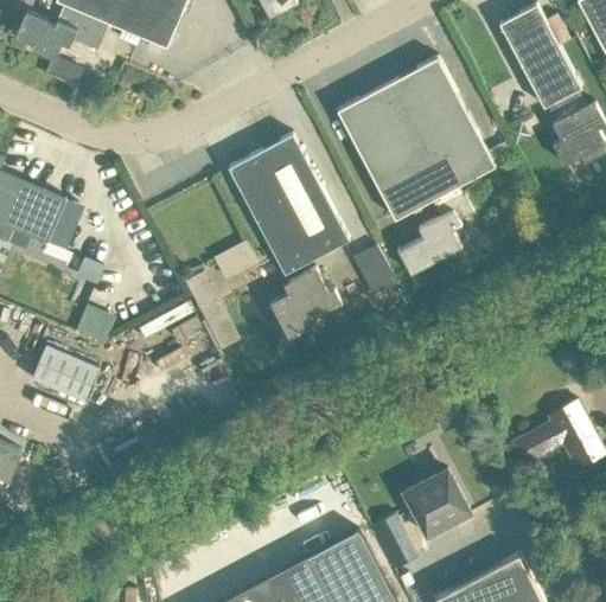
[(122,31),(139,39),(165,50),(186,0),(56,0),(55,2),(63,6),(55,27),(45,24),(45,21),(25,13),(14,37),(33,45),(30,51),(53,62),(61,45),(69,49),(71,42),(96,52),(107,25),(122,31)]
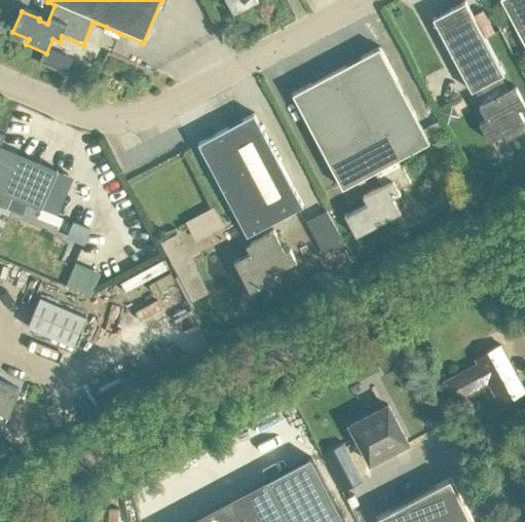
[(218,0),(225,2),(232,16),(257,4),(254,0),(218,0)]
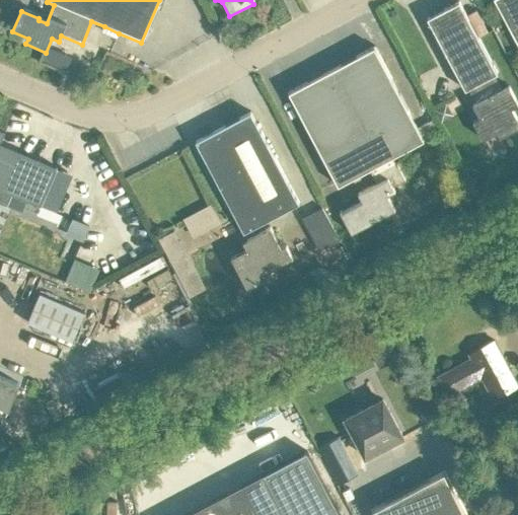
[(517,0),(495,0),(493,2),(517,50),(517,0)]
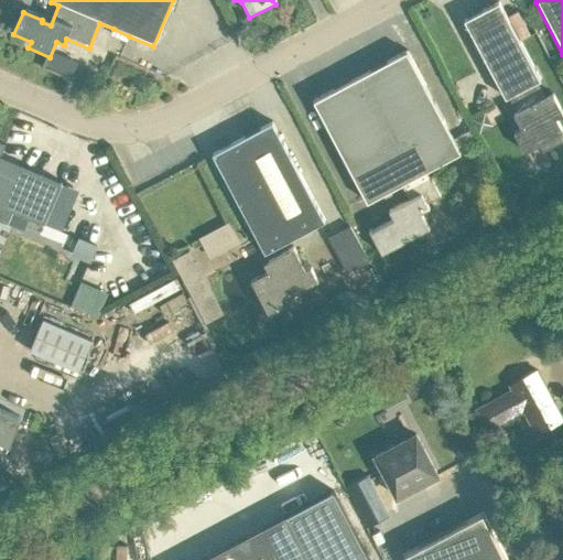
[(562,141),(562,136),(555,120),(562,117),(551,96),(544,100),(536,85),(539,83),(498,4),(463,23),(520,131),(512,135),(522,154),(539,146),(542,152),(562,141)]
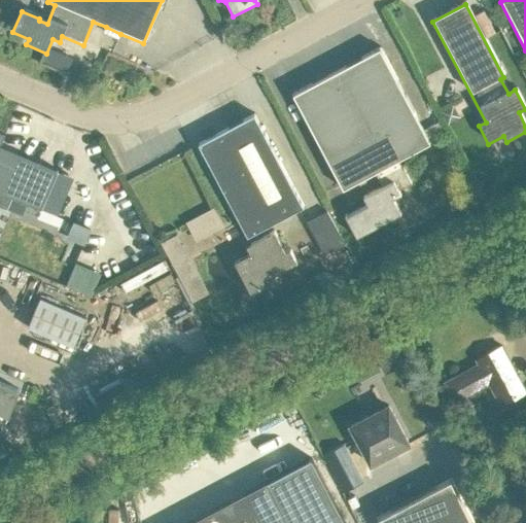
[(117,41),(120,34),(106,27),(102,35),(117,41)]
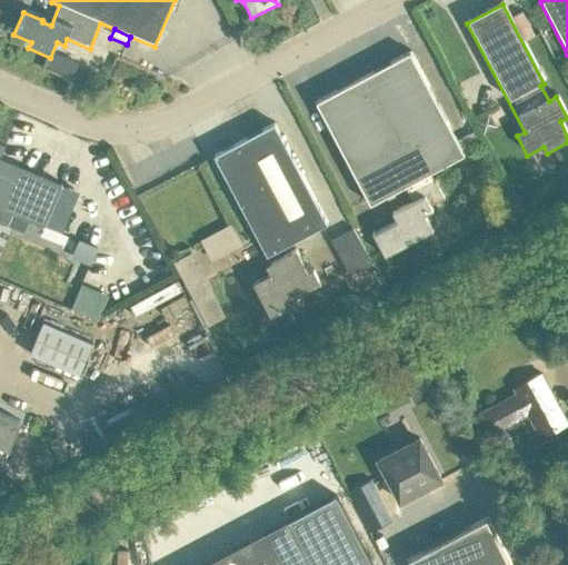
[(431,212),(429,208),(442,201),(429,175),(464,157),(461,155),(456,144),(427,89),(428,88),(409,53),(388,65),(389,66),(336,93),(314,105),(332,139),(334,139),(369,207),(404,189),(411,205),(391,215),(396,224),(372,237),(384,259),(431,234),(424,217),(431,212)]
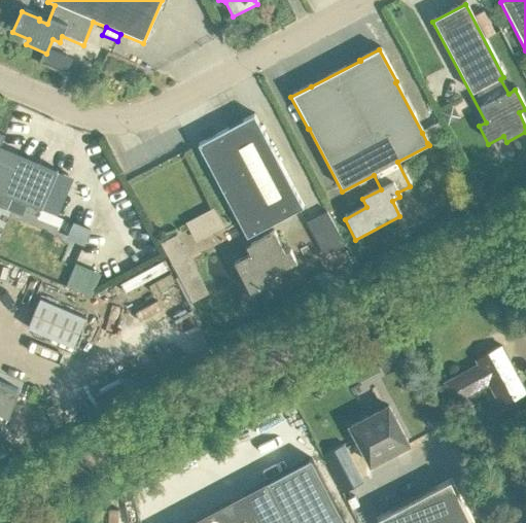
[(197,146),(246,239),(303,209),(253,116),(197,146)]
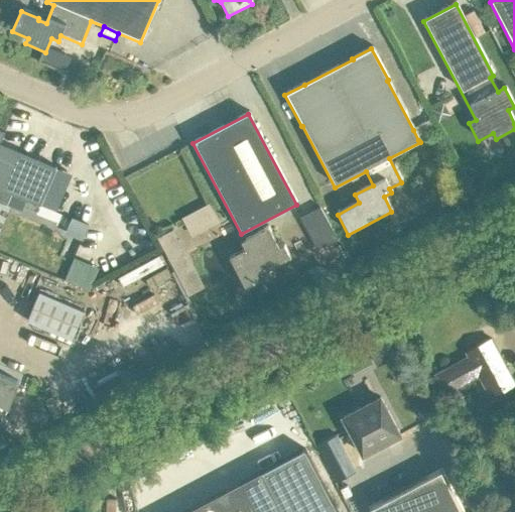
[(435,131),(430,121),(413,130),(418,140),(435,131)]
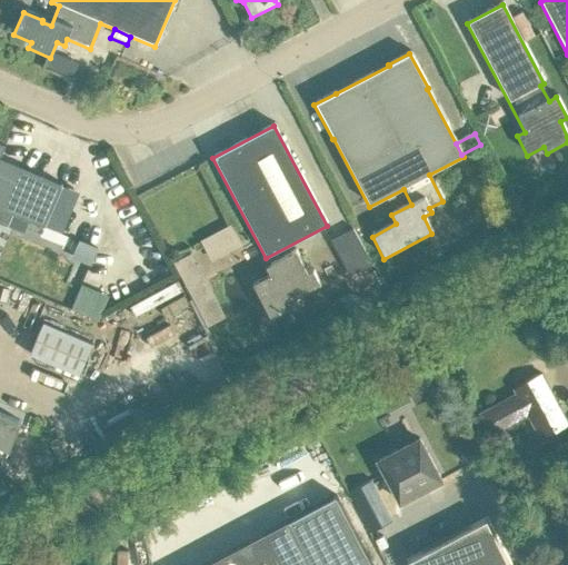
[(0,226),(6,229),(11,216),(43,229),(61,187),(0,160),(0,157),(3,149),(0,147),(0,226)]
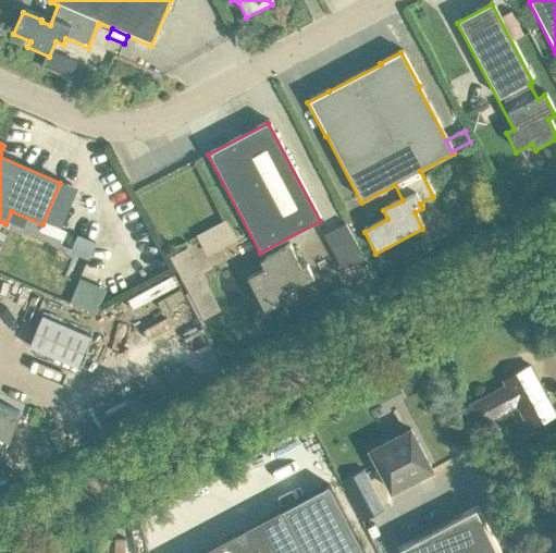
[(233,238),(224,223),(210,232),(219,247),(233,238)]
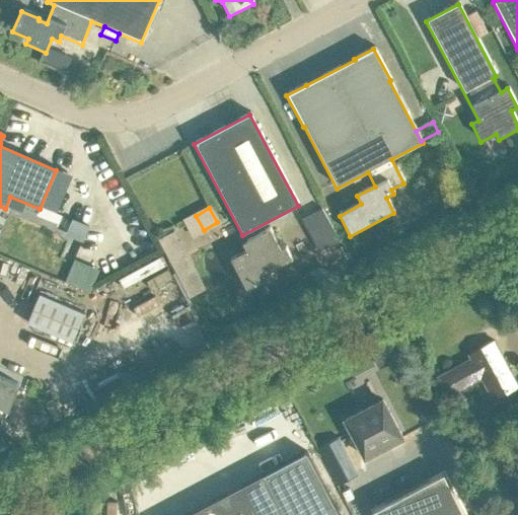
[(301,221),(318,252),(339,242),(321,211),(301,221)]
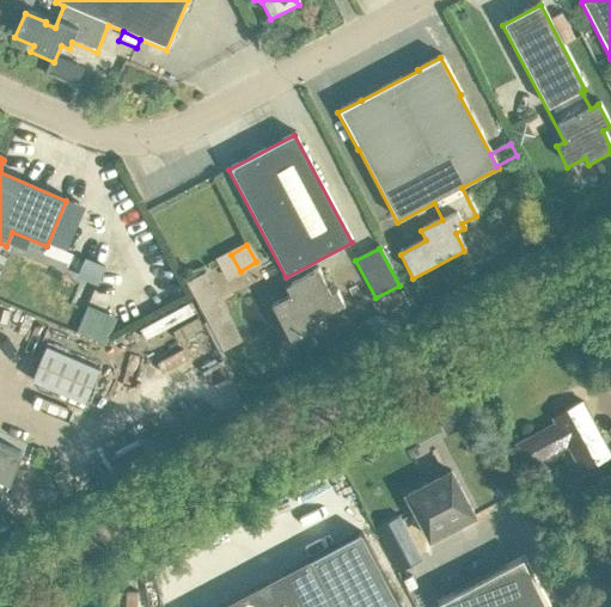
[(291,296),(272,306),(291,343),(319,327),(317,322),(344,307),(331,283),(327,287),(318,270),(286,288),(291,296)]
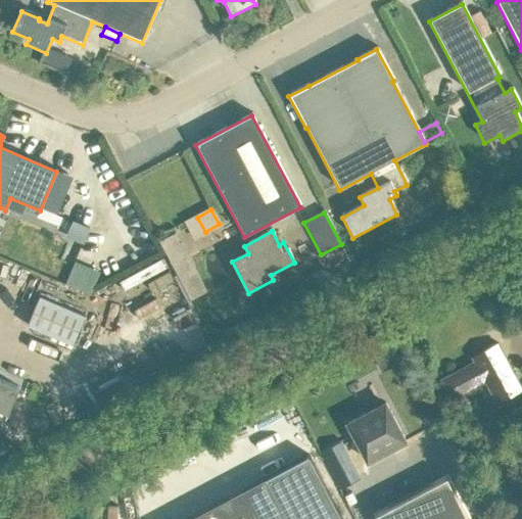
[(202,296),(173,237),(158,244),(189,303),(202,296)]
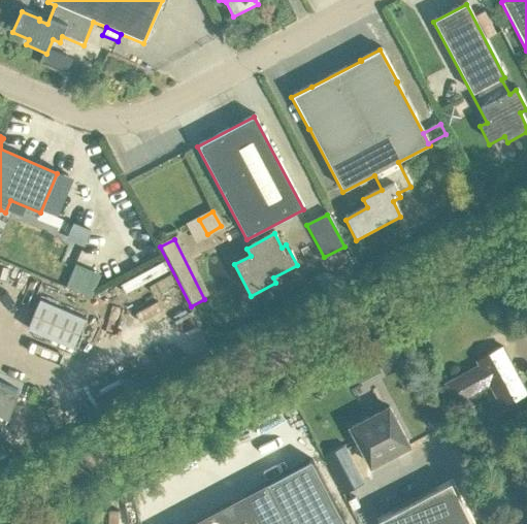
[(27,330),(72,350),(85,321),(39,301),(27,330)]
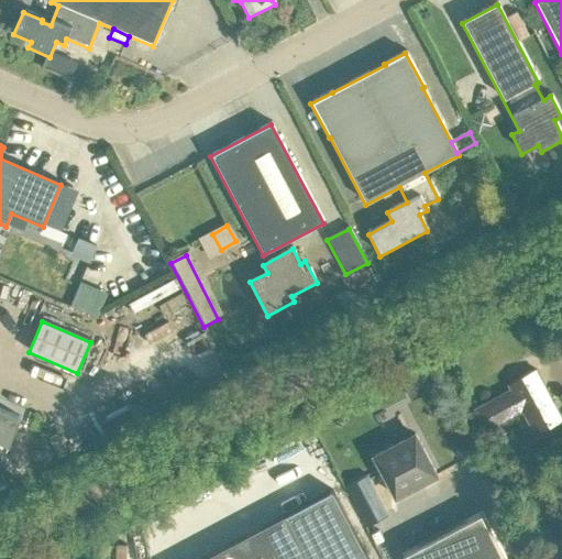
[(474,412),(486,434),(521,414),(533,436),(561,422),(535,373),(507,387),(510,392),(474,412)]
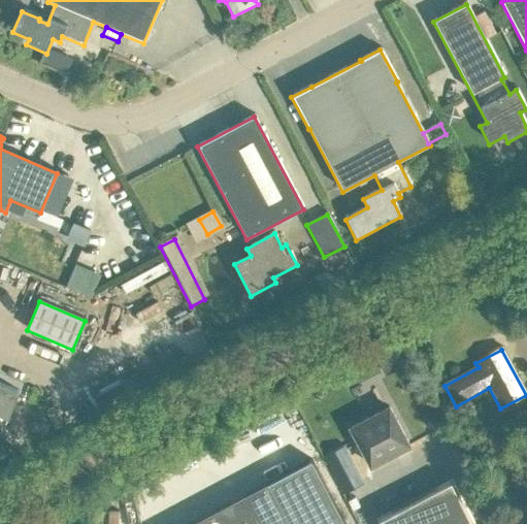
[(0,424),(4,426),(19,393),(0,385),(0,424)]
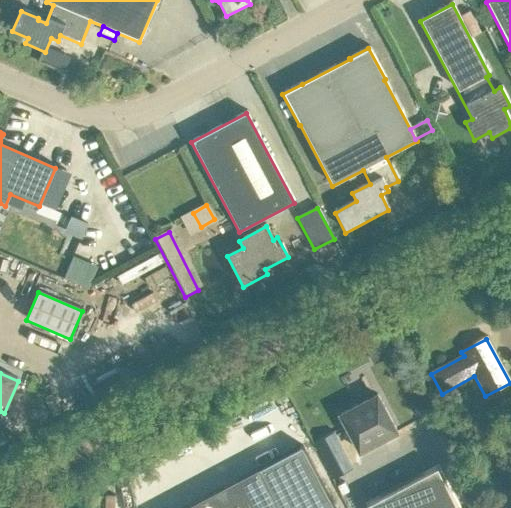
[(339,416),(359,454),(396,434),(376,397),(339,416)]
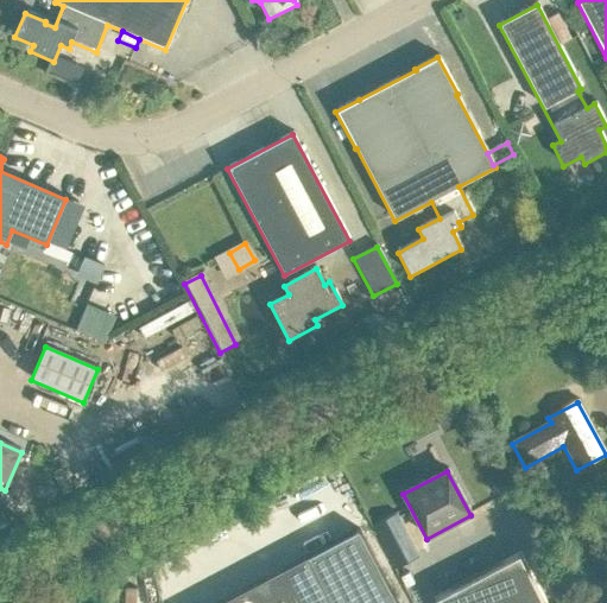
[(418,559),(396,515),(373,527),(396,571),(418,559)]
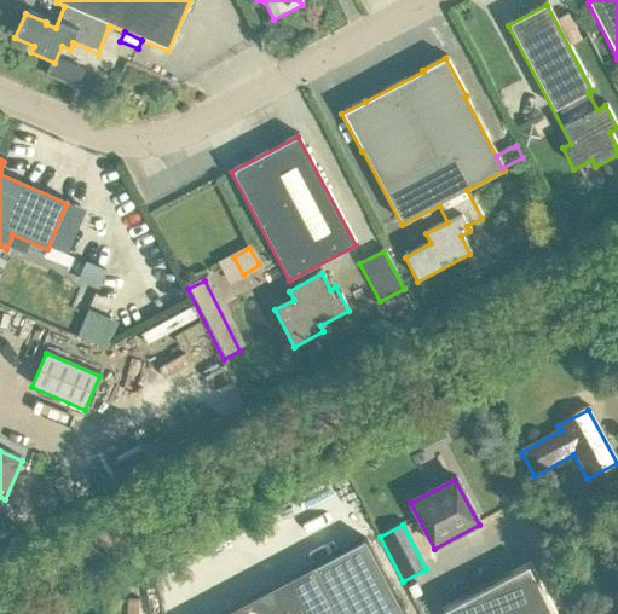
[(402,613),(364,542),(313,569),(313,568),(226,613),(402,613)]
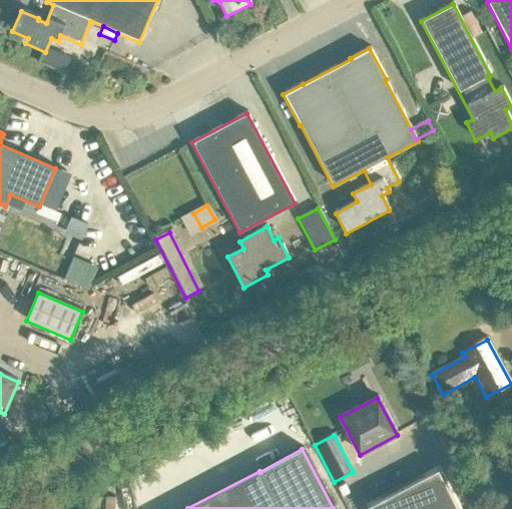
[(365,507),(365,508),(459,508),(438,468),(365,507)]
